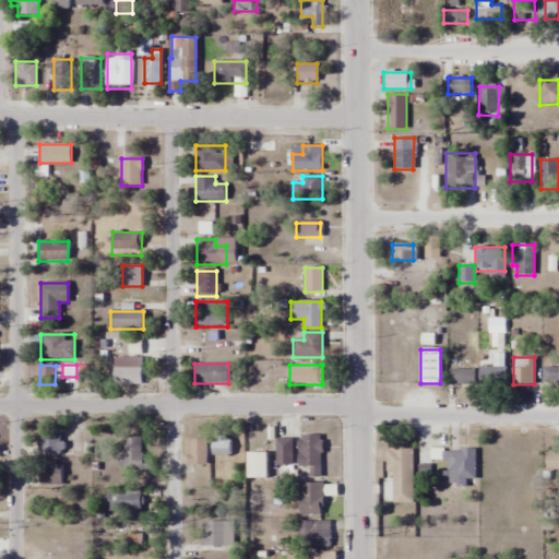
[(142,384),(142,366),(114,366),(114,384),(142,384)]
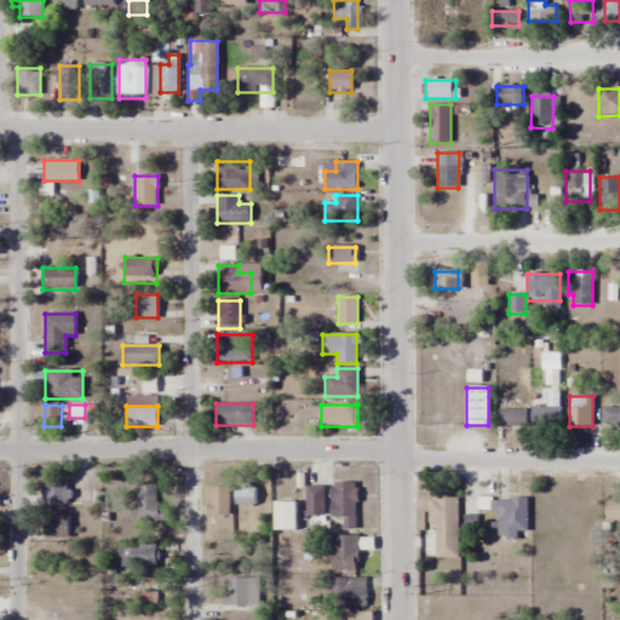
[(561,407),(532,407),(532,429),(561,429),(561,407)]
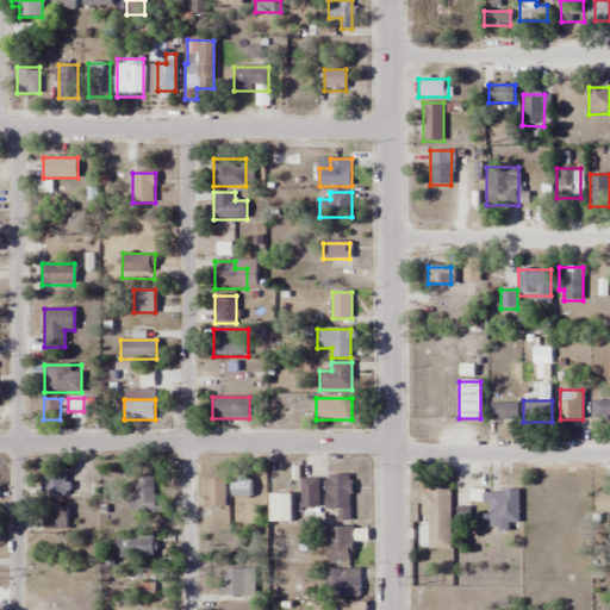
[(592,418),(609,418),(609,400),(592,400),(592,418)]
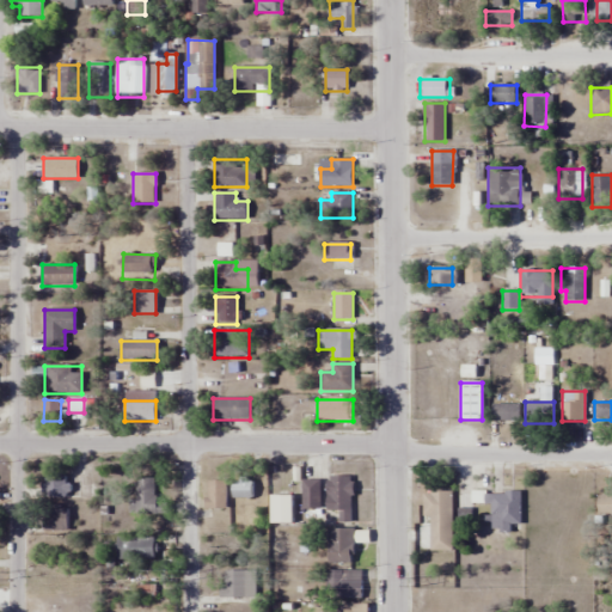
[(518,404),(493,404),(493,421),(518,421),(518,404)]
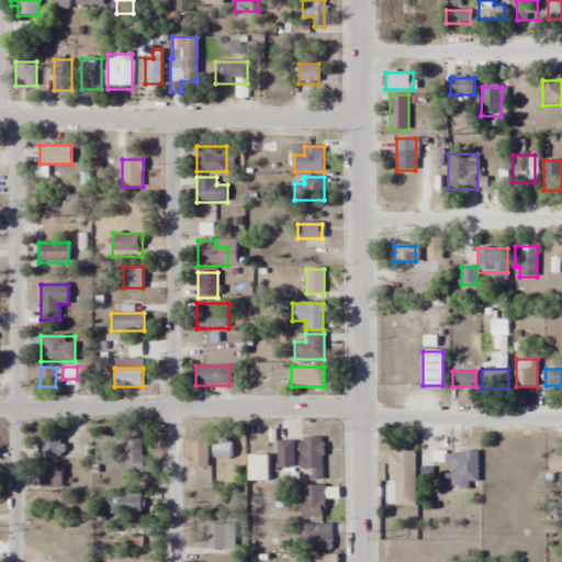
[(62,436),(40,436),(40,456),(62,456),(62,436)]
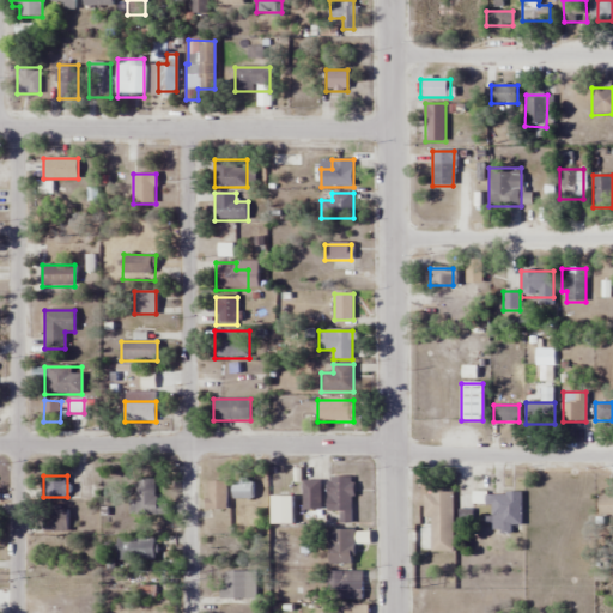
[(327,513),(338,513),(338,523),(352,523),(352,477),(327,477),(327,513)]
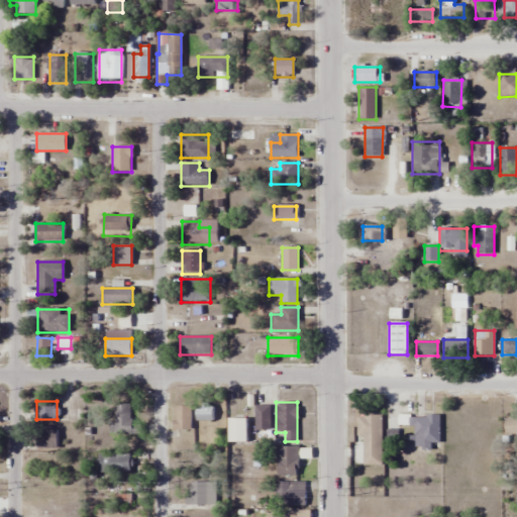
[(131,403),(112,403),(112,434),(140,434),(140,425),(131,425),(131,403)]
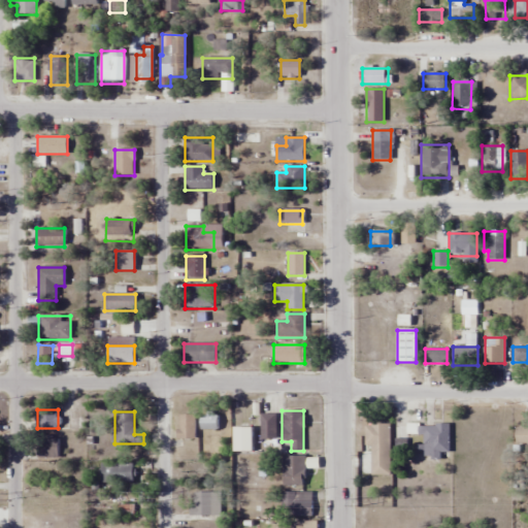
[(200,430),(218,430),(218,411),(200,411),(200,430)]
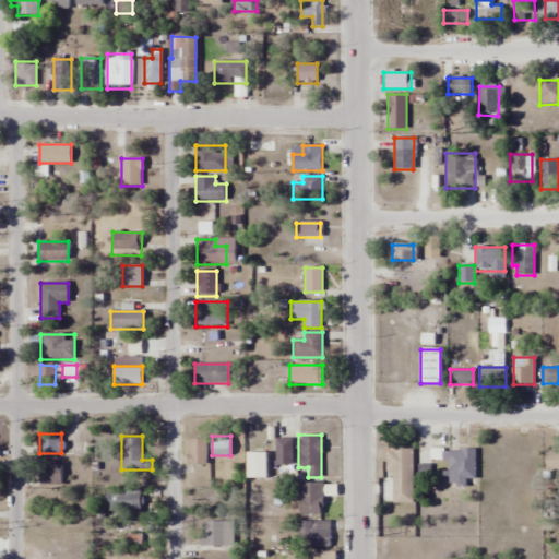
[(189,438),(189,465),(206,465),(206,438),(189,438)]
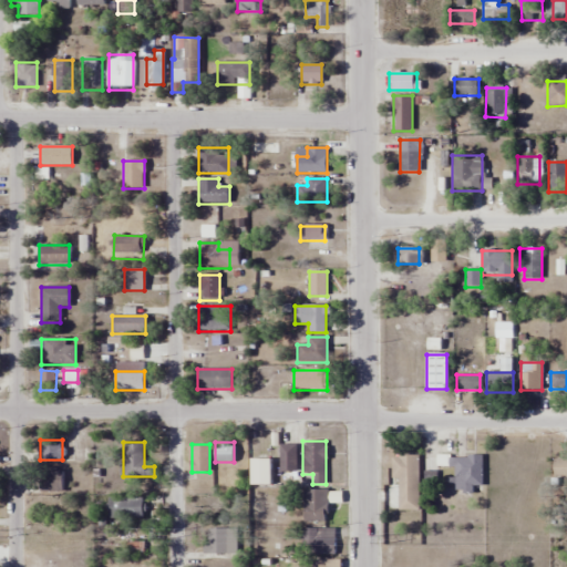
[(296,444),(280,444),(279,483),(296,483),(296,444)]
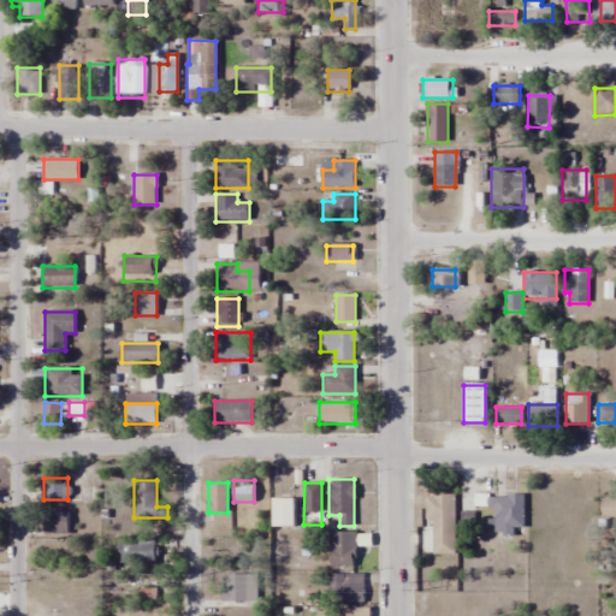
[(523,531),(523,492),(495,492),(495,532),(523,531)]
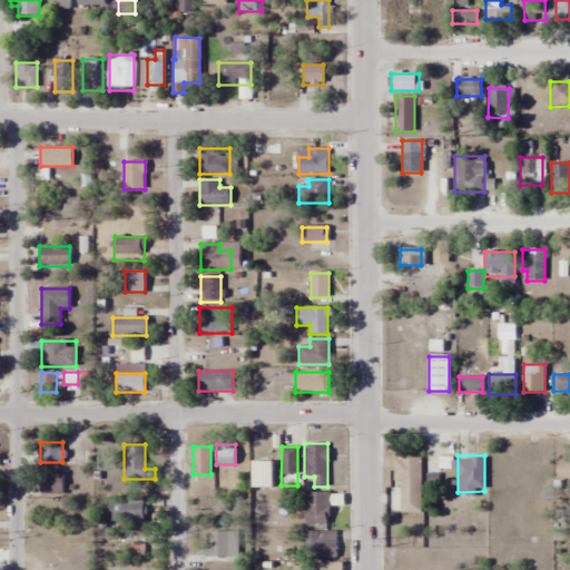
[(421,457),(394,457),(394,488),(421,488),(421,457)]
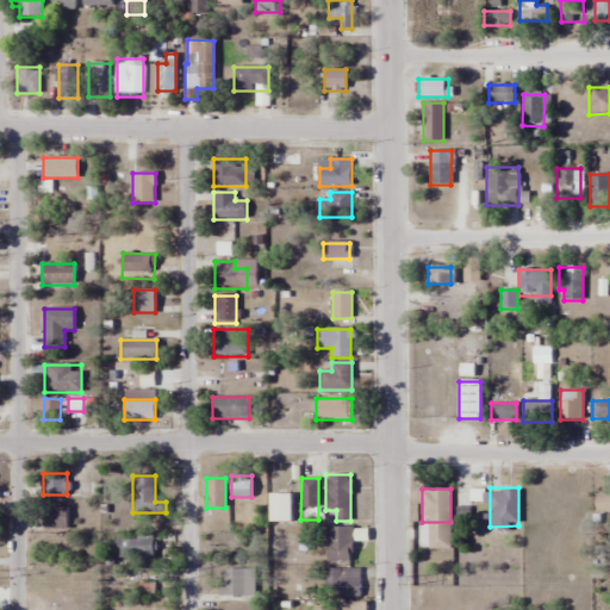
[(596,512),(609,511),(609,491),(596,492),(596,512)]
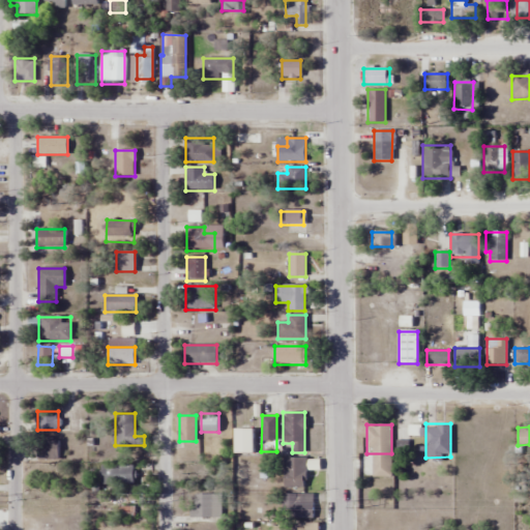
[(36,459),(58,459),(58,436),(36,436),(36,459)]
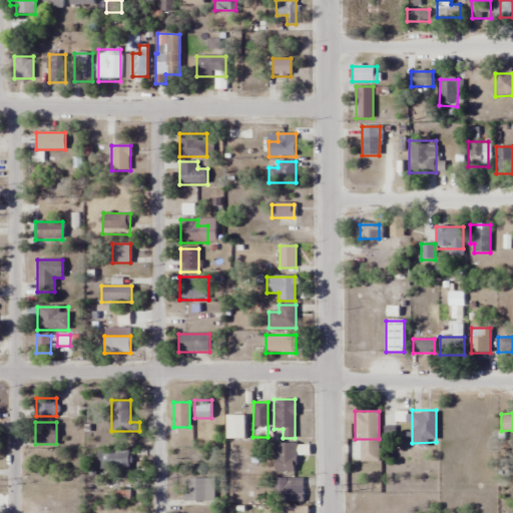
[(296,472),(296,443),(275,443),(275,472),(296,472)]
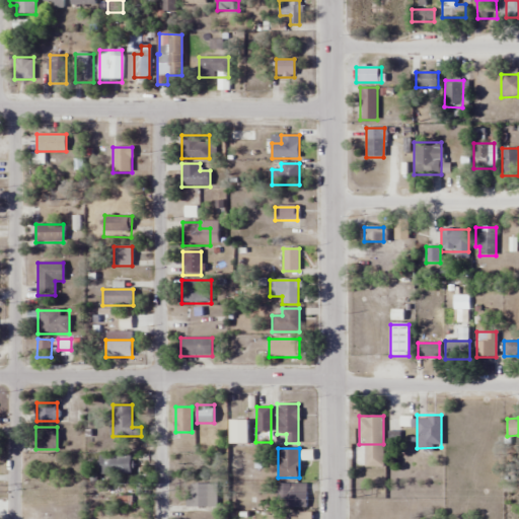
[(256,467),(266,466),(264,453),(254,454),(256,467)]
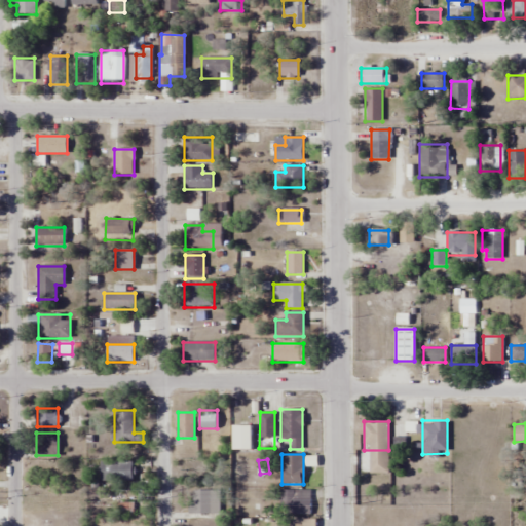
[(134,461),(101,461),(101,482),(134,482),(134,461)]
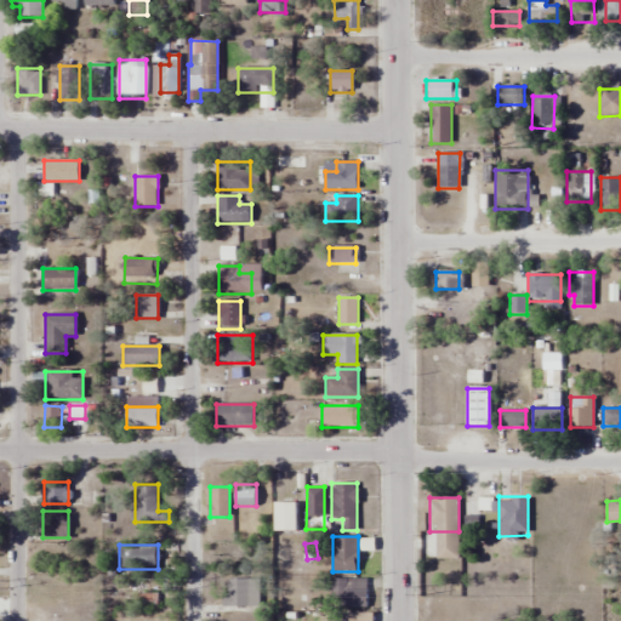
[(260,579),(224,579),(224,609),(260,609),(260,579)]
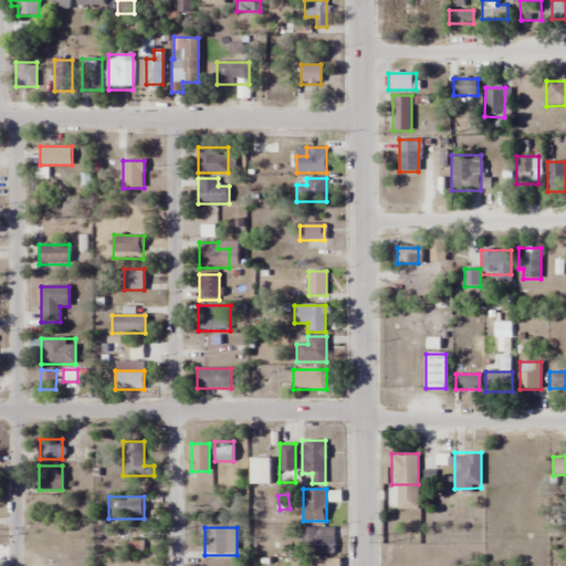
[(335,527),(302,527),(302,551),(335,551),(335,527)]
